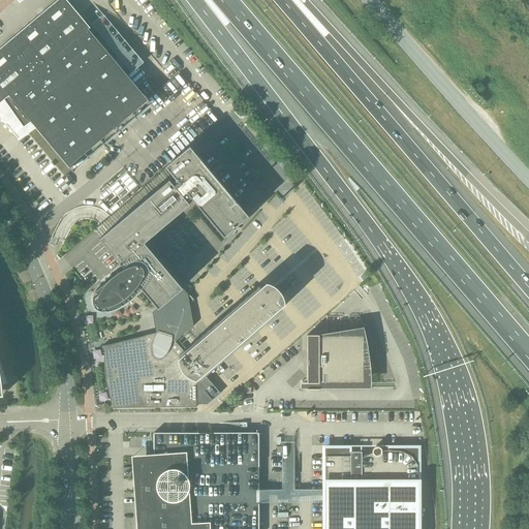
[(92,30),(66,0),(57,0),(0,49),(0,107),(6,103),(25,129),(26,129),(24,127),(31,122),(70,168),(70,167),(69,165),(147,100),(149,102),(150,101),(91,31),(92,30)]
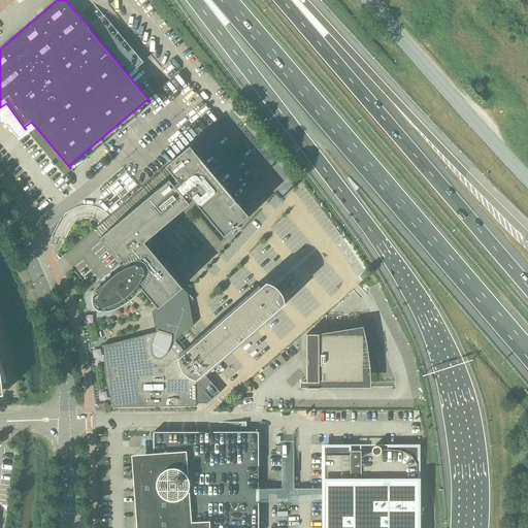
[(126,270),(112,282),(111,282),(110,281),(109,281),(108,282),(107,283),(107,284),(107,285),(108,286),(93,298),(93,299),(93,301),(93,303),(94,304),(95,305),(95,306),(97,307),(98,308),(99,309),(101,309),(105,309),(107,309),(110,308),(113,308),(118,306),(119,305),(121,304),(125,302),(128,300),(132,297),(135,294),(137,292),(136,291),(140,287),(158,307),(179,289),(183,287),(144,241),(190,203),(187,200),(191,197),(224,236),(249,216),(240,206),(240,207),(199,158),(196,154),(190,146),(165,167),(170,173),(177,182),(173,185),(169,179),(99,237),(126,270)]
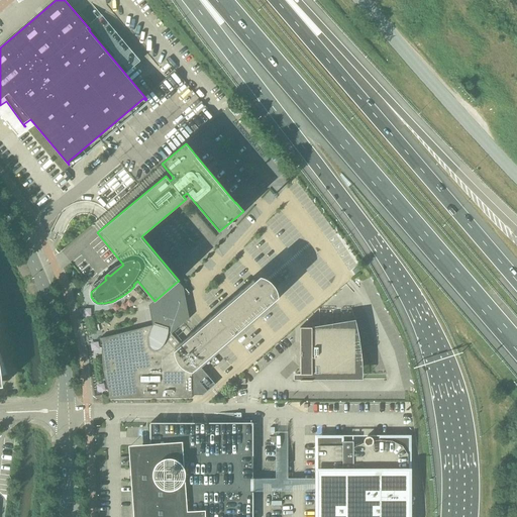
[(95,229),(97,232),(166,176),(169,173),(164,167),(92,226),(95,229)]
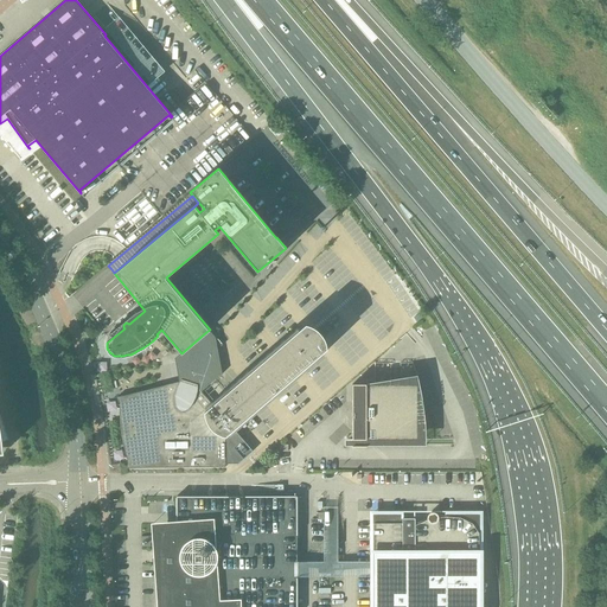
[(307,326),(305,325),(299,330),(296,328),(211,402),(202,391),(221,375),(217,351),(223,345),(219,342),(216,337),(213,338),(209,332),(206,332),(181,353),(174,359),(180,382),(117,397),(119,402),(120,407),(122,414),(125,420),(125,423),(126,429),(127,433),(127,436),(128,442),(128,451),(128,454),(128,460),(127,468),(227,467),(224,462),(237,464),(237,465),(253,452),(235,430),(321,357),(319,355),(326,349),(324,343),(320,338),(314,331),(312,330),(310,327),(307,326)]
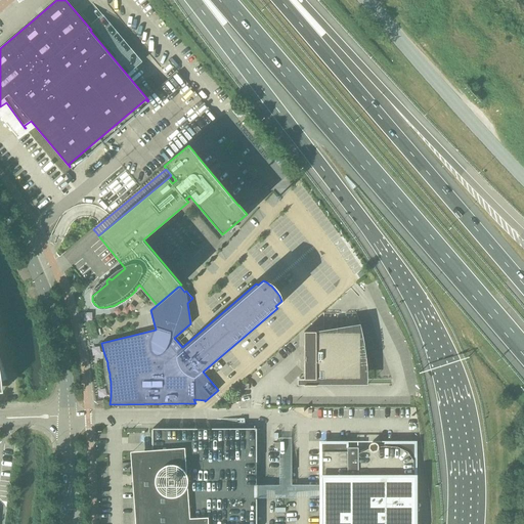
[(304,380),(299,380),(299,385),(304,385),(316,385),(316,384),(323,384),(323,380),(360,380),(360,378),(360,335),(360,332),(359,332),(323,332),(304,332),(304,380)]
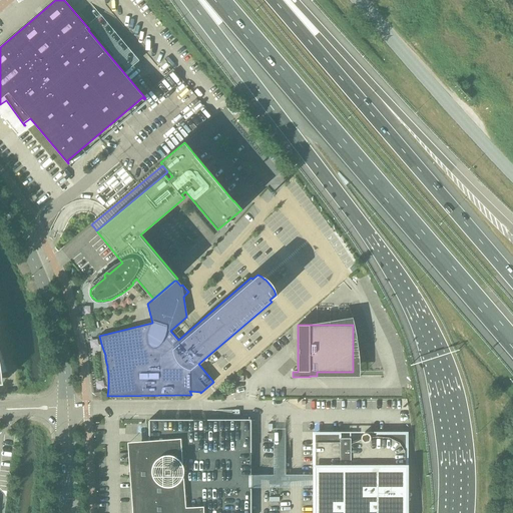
[(250,512),(250,420),(149,420),(149,453),(139,453),(138,466),(139,466),(139,475),(138,475),(135,512),(250,512)]
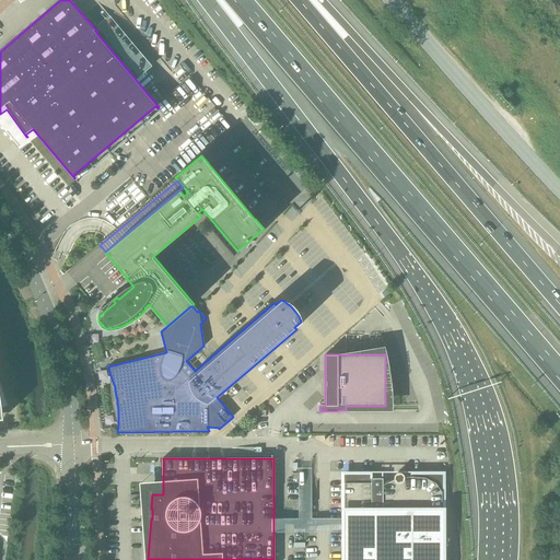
[(407,476),(404,476),(404,475),(403,474),(401,474),(401,473),(400,473),(399,473),(398,473),(397,473),(397,474),(396,474),(395,475),(394,476),(394,477),(394,478),(394,479),(388,481),(383,483),(383,478),(371,478),(371,481),(360,481),(360,479),(356,479),(356,481),(343,481),(343,549),(343,559),(440,559),(442,504),(444,504),(444,497),(444,493),(442,489),(440,486),(438,482),(434,480),(431,478),(427,477),(423,476),(419,475),(415,475),(411,475),(407,476)]
